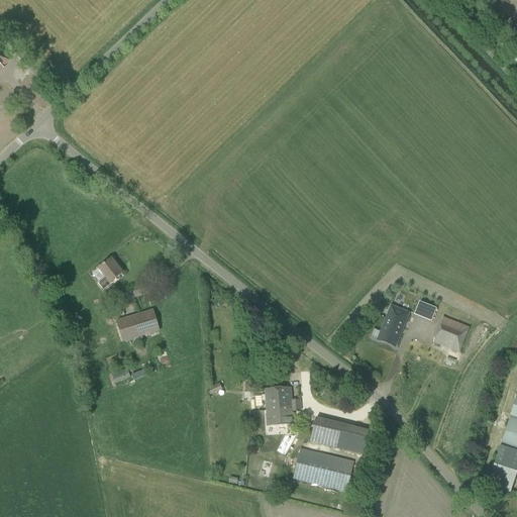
[(119,266),(113,257),(98,270),(105,278),(99,283),(103,288),(109,284),(125,272),(120,265),(119,266)]
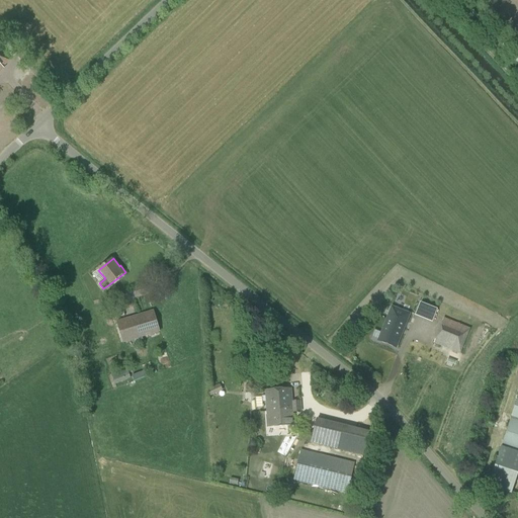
[(435,322),(440,308),(422,301),(417,316),(435,322)]
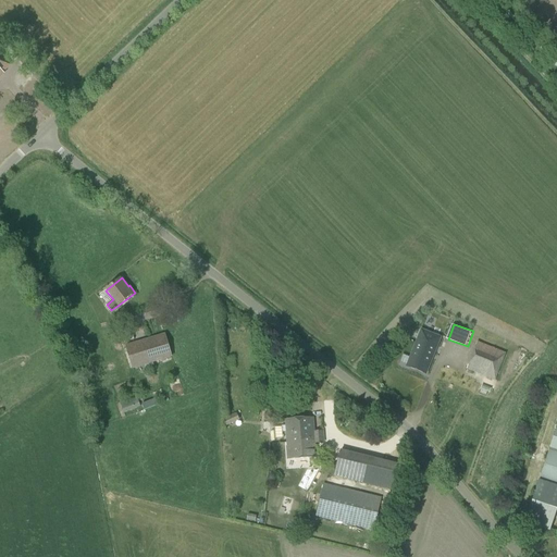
[(405,366),(405,367),(426,375),(442,337),(420,329),(408,358),(410,359),(407,367),(405,366)]
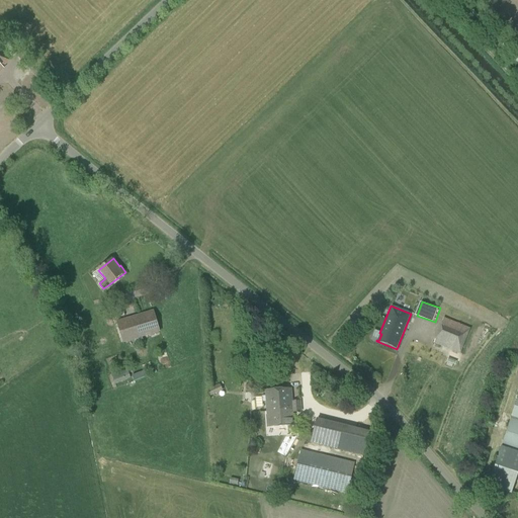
[(122,343),(160,332),(153,311),(116,322),(122,343)]
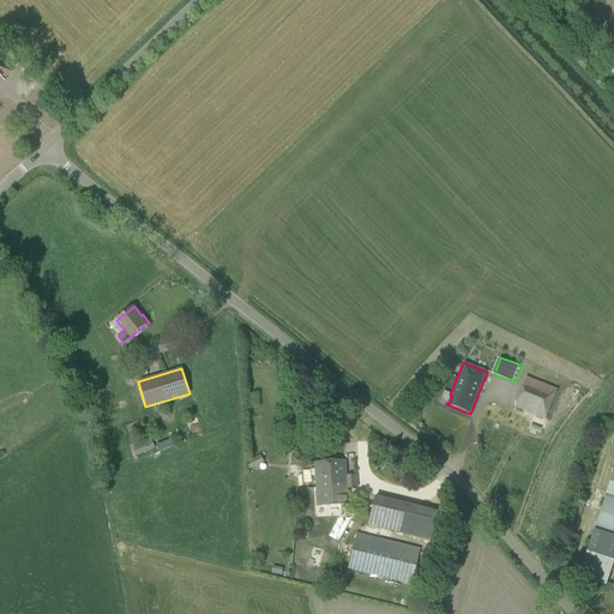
[(545,420),(557,389),(525,377),(513,407),(545,420)]
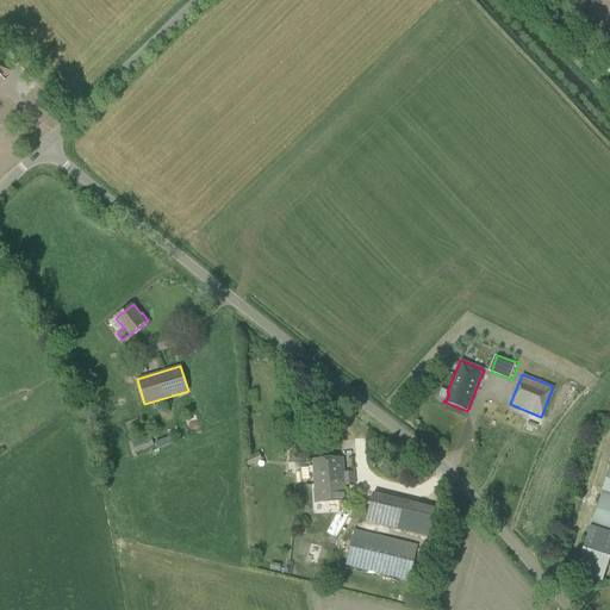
[(540,429),(545,418),(529,412),(526,423),(527,424),(526,427),(535,430),(536,428),(540,429)]
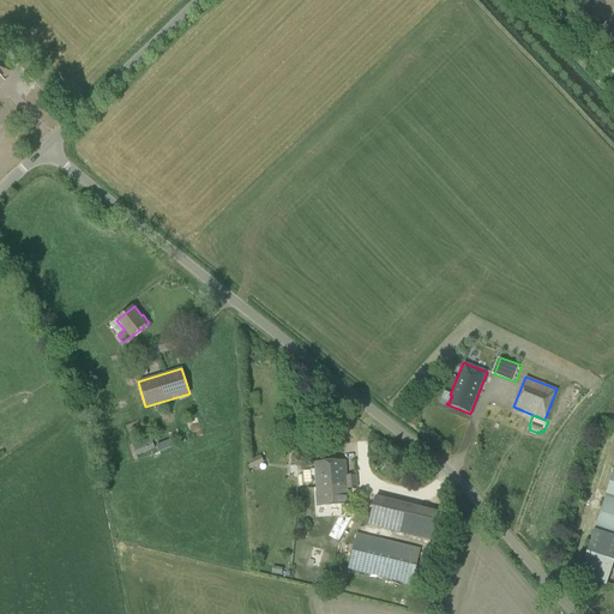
[(136,456),(155,449),(150,437),(132,443),(136,456)]
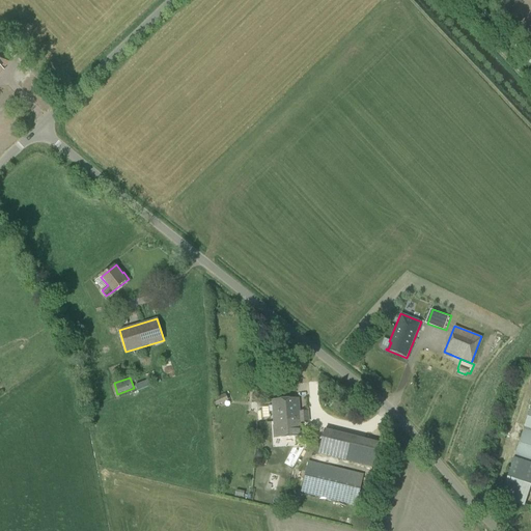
[(299,412),(298,399),(272,400),(274,438),(301,436),(301,425),(300,425),(300,423),(308,422),(307,412),(299,412)]
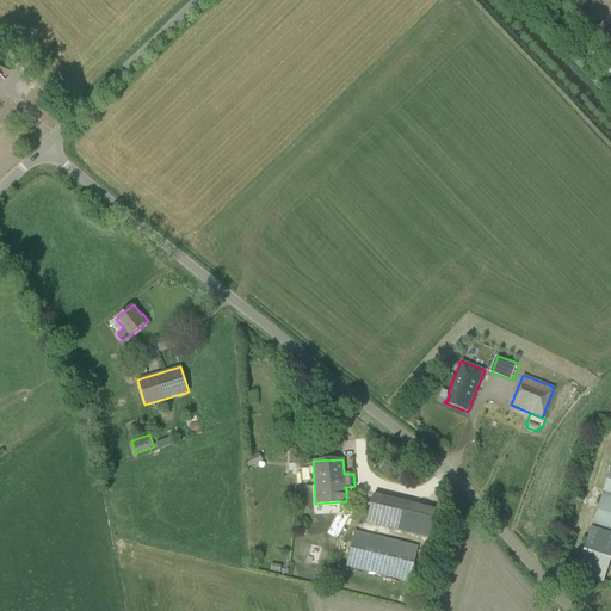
[(591,526),(574,574),(603,584),(610,557),(610,464),(591,526)]
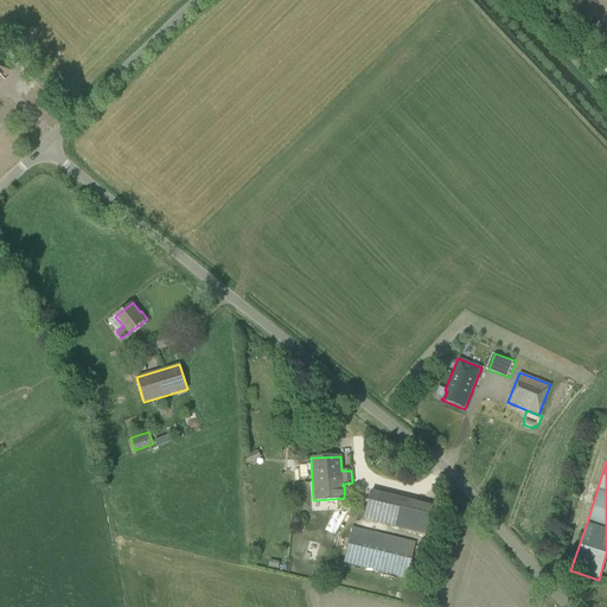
[(382,493),(383,489),(372,486),(371,491),(370,490),(363,521),(429,536),(435,506),(382,493)]
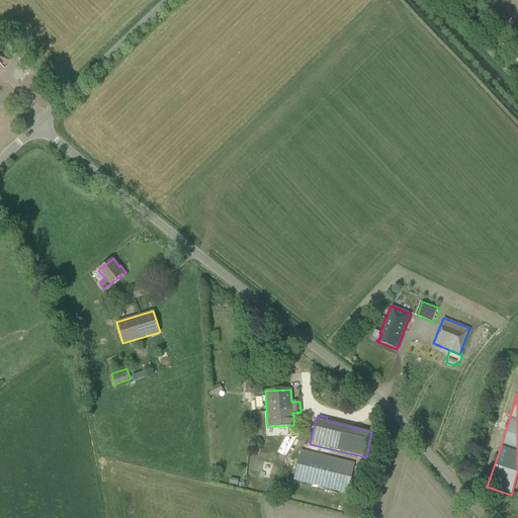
[(348,494),(354,463),(318,453),(300,449),(292,481),(348,494)]
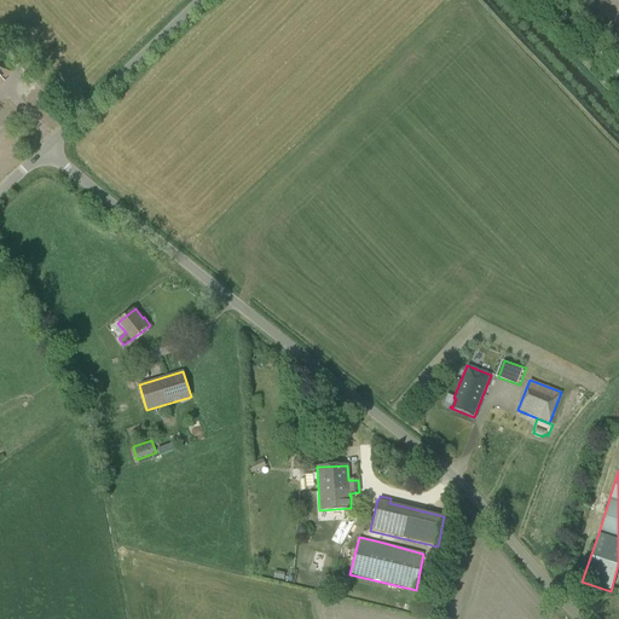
All buildings are outlined.
